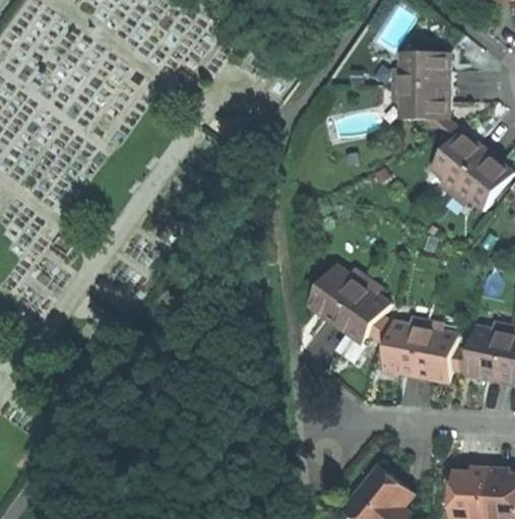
[(450,55),(399,53),(399,68),(392,68),(391,85),(449,87),(450,71),(450,55)]
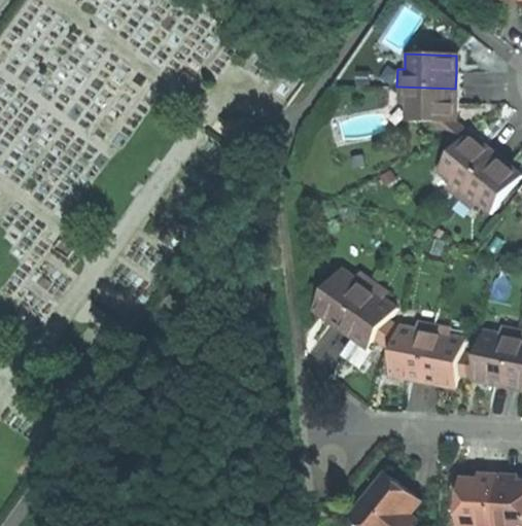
[(367,71),(354,71),(354,83),(367,82),(367,71)]
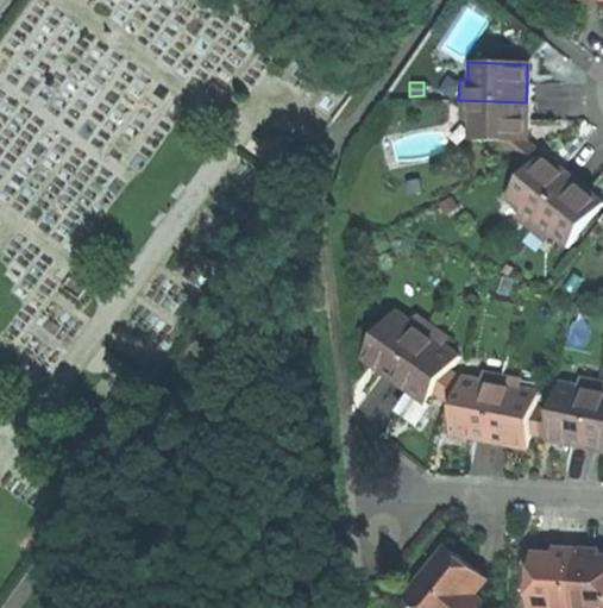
[(526,121),(526,102),(458,100),(458,120),(466,120),(465,139),(501,140),(525,142),(526,121)]
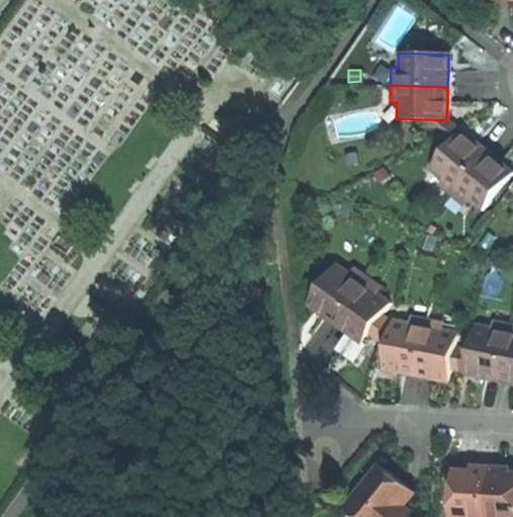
[(442,134),(451,126),(446,120),(426,119),(442,134)]
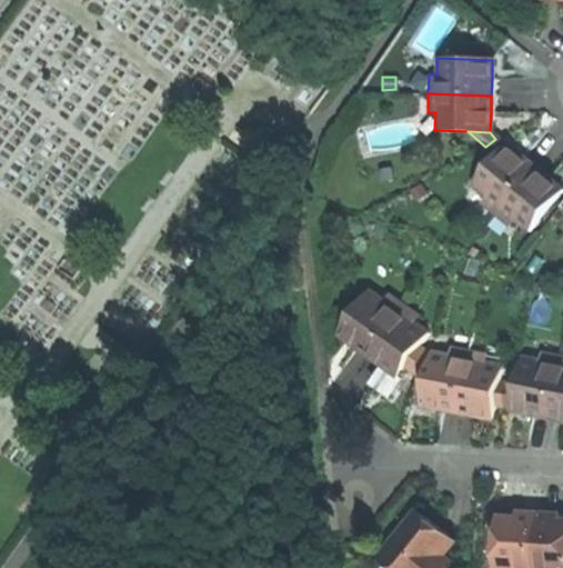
[(495,156),(504,146),(495,139),(485,147),(495,156)]
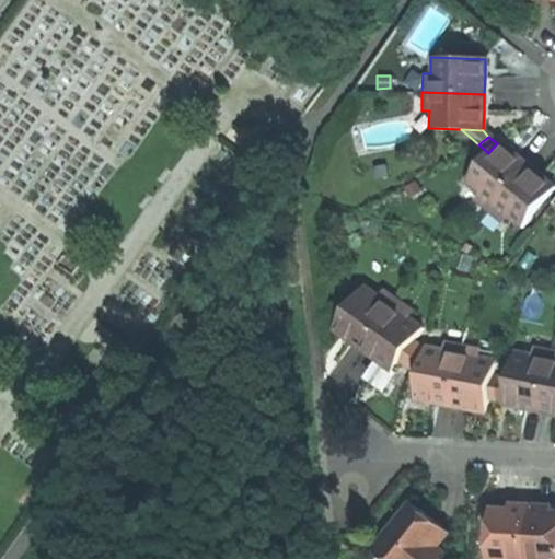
[(465,182),(478,193),(472,200),(487,212),(527,164),(512,152),(498,141),(497,143),(488,153),(465,182)]
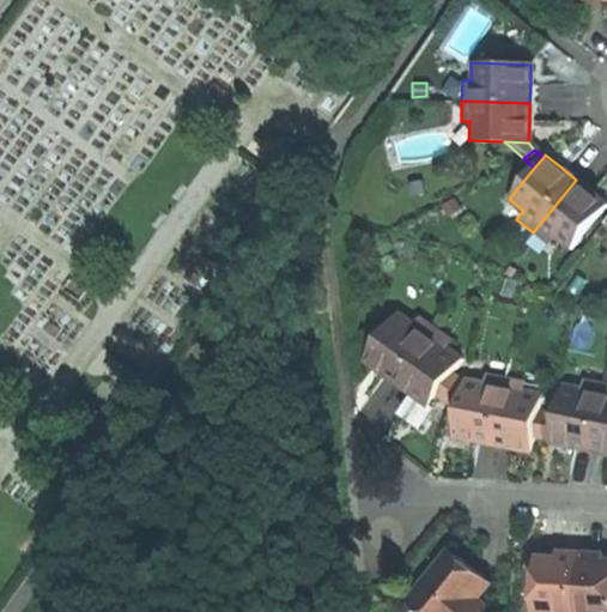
[(410,195),(423,192),(420,179),(406,182),(410,195)]
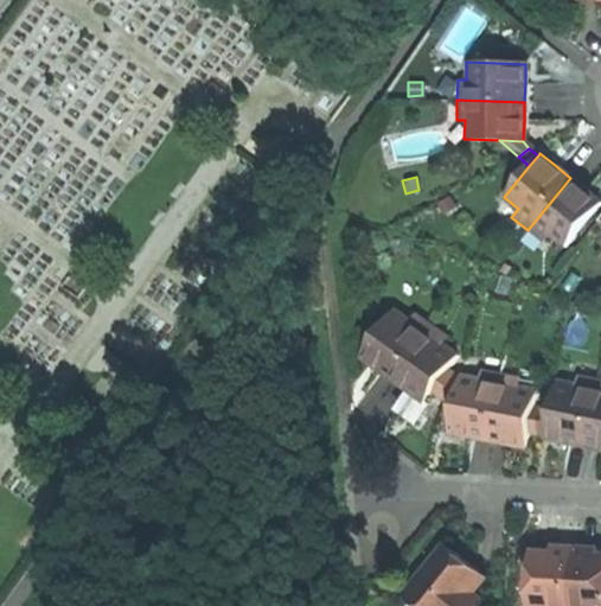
[(600,202),(586,191),(570,178),(528,230),(542,242),(549,234),(566,248),(592,215),(600,204),(600,203),(600,202)]
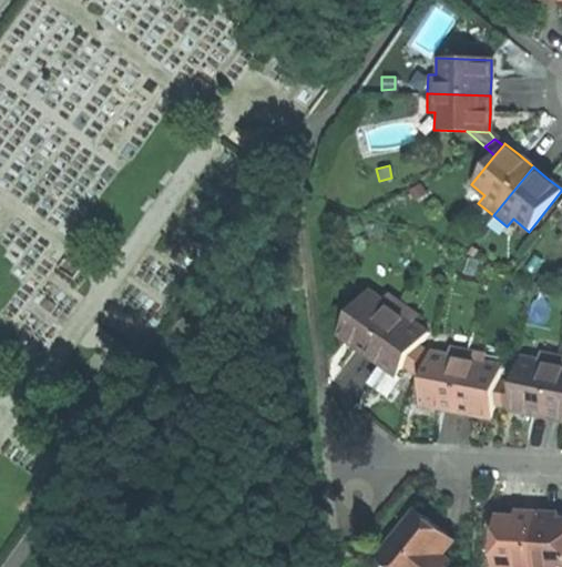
[(415,200),(426,193),(419,183),(408,190),(415,200)]
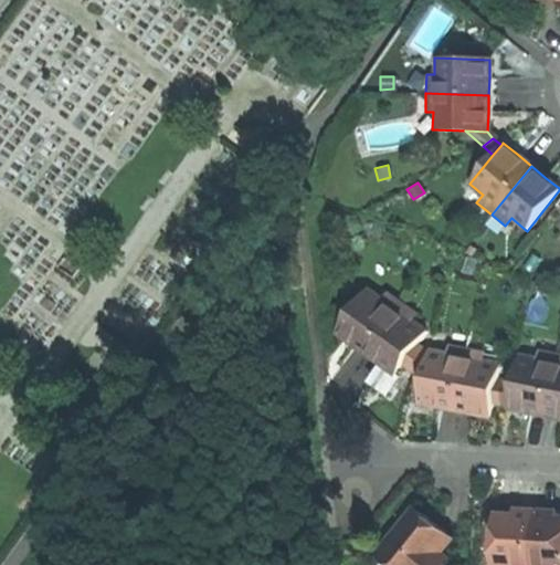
[(351,342),(368,354),(405,304),(387,290),(380,299),(367,289),(336,331),(351,342)]
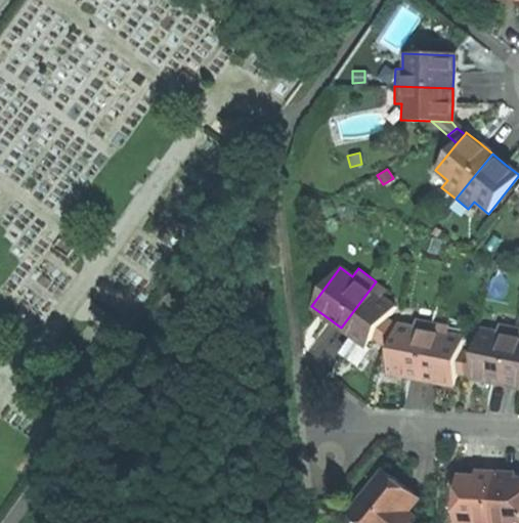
[(394,307),(380,296),(385,289),(376,281),(341,328),(351,336),(365,346),(374,336),(386,319),(394,307)]
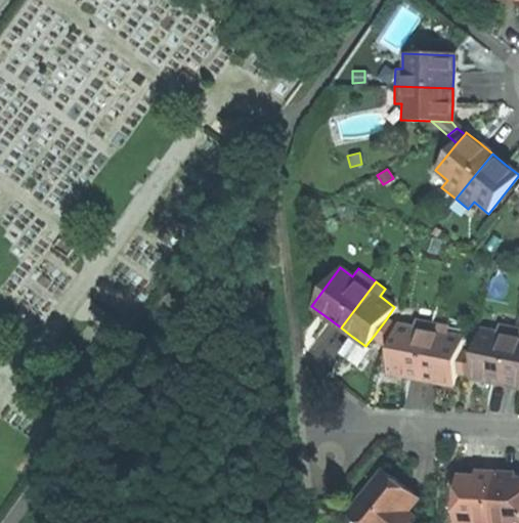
[(405,376),(423,379),(434,321),(415,318),(413,328),(397,324),(397,328),(393,348),(389,373),(405,376)]
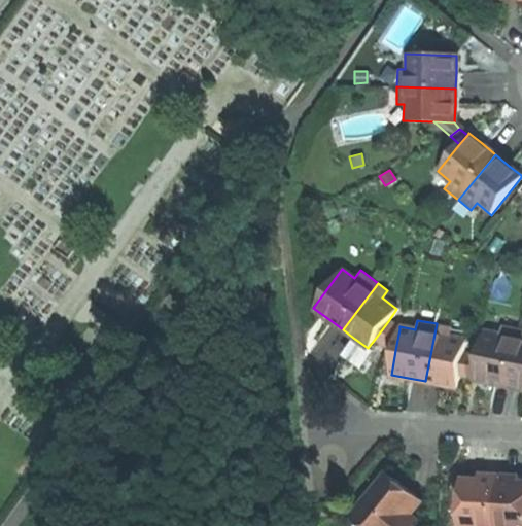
[(385,346),(395,325),(388,321),(376,338),(385,346)]
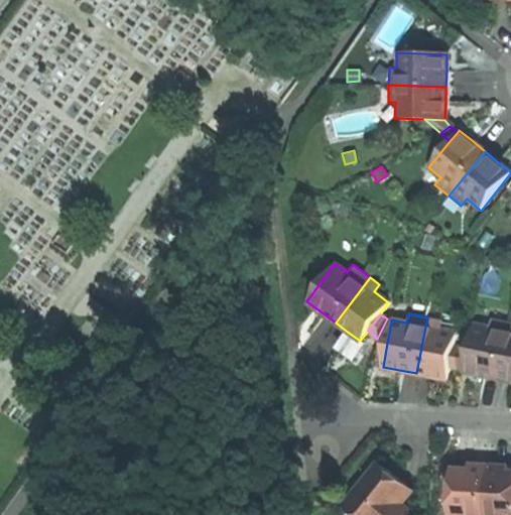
[(457,333),(439,329),(441,319),(427,316),(416,373),(430,376),(449,379),(451,366),(455,345),(457,333)]
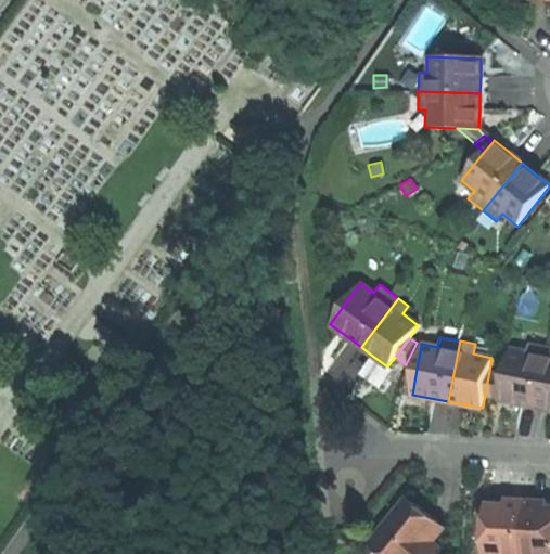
[(516,403),(535,408),(547,346),(527,342),(526,351),(511,349),(507,374),(502,397),(501,401),(516,403)]
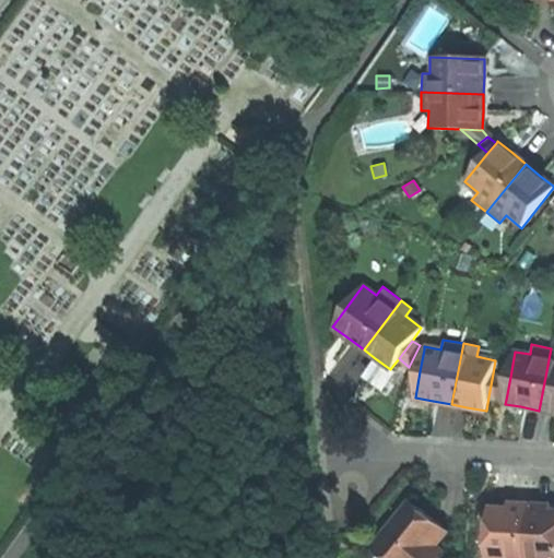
[(409,367),(420,371),(424,349),(420,345),(409,367)]
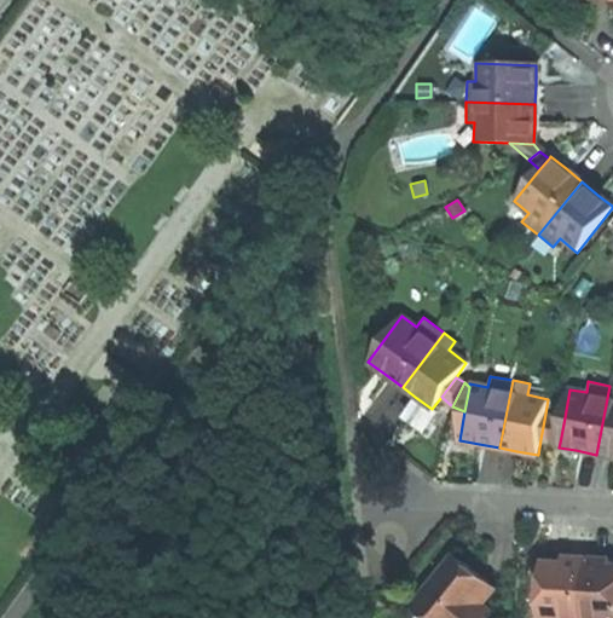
[(612,386),(609,386),(596,455),(612,457),(612,386)]
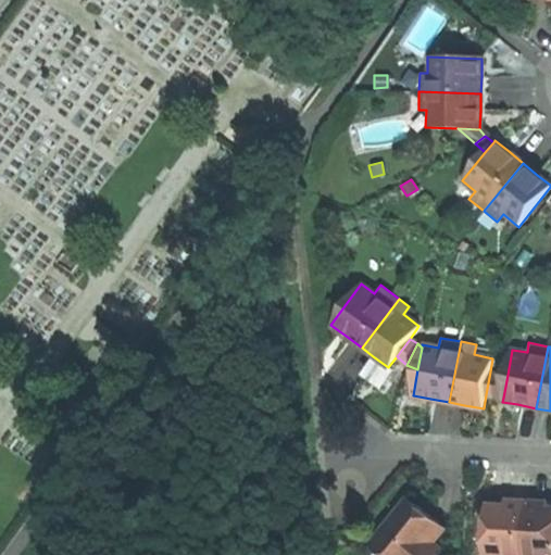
[(495,396),(499,374),(490,371),(486,394),(495,396)]
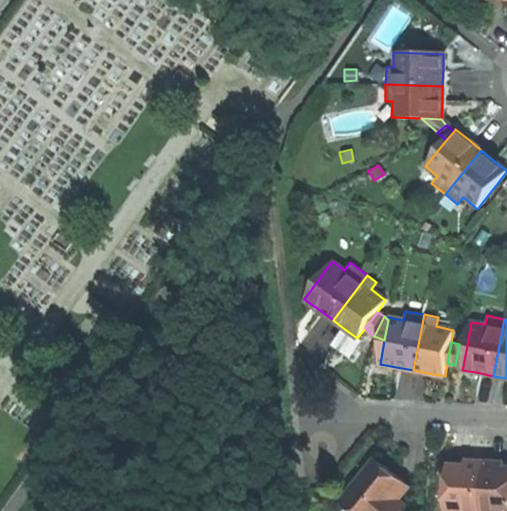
[(467,345),(459,344),(455,365),(463,366),(467,345)]
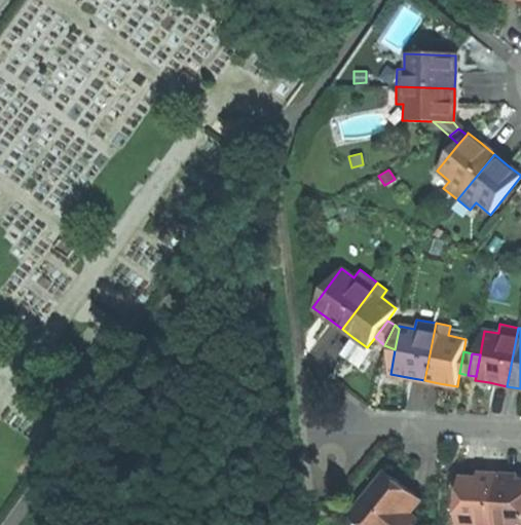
[(494,524),(497,471),(487,470),(480,470),(480,476),(462,476),(459,524),(494,524)]
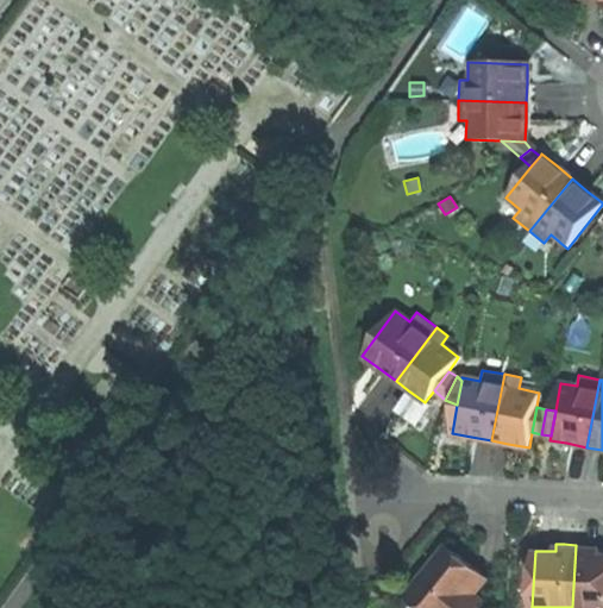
[(586,545),(576,545),(572,607),(602,607),(602,553),(598,555),(598,546),(586,545)]
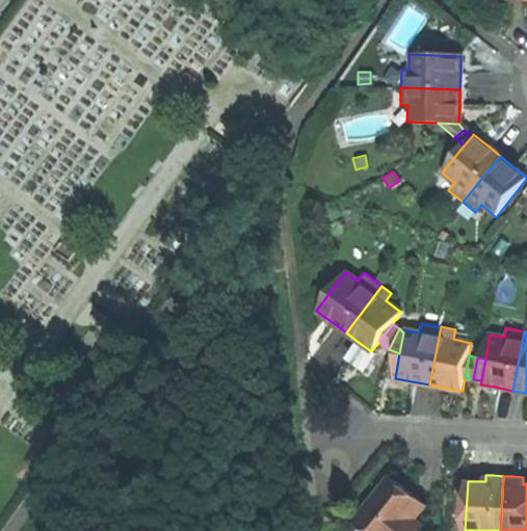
[(407,495),(393,483),(380,499),(373,494),(352,522),(364,530),(412,530),(417,524),(412,520),(422,506),(407,495)]
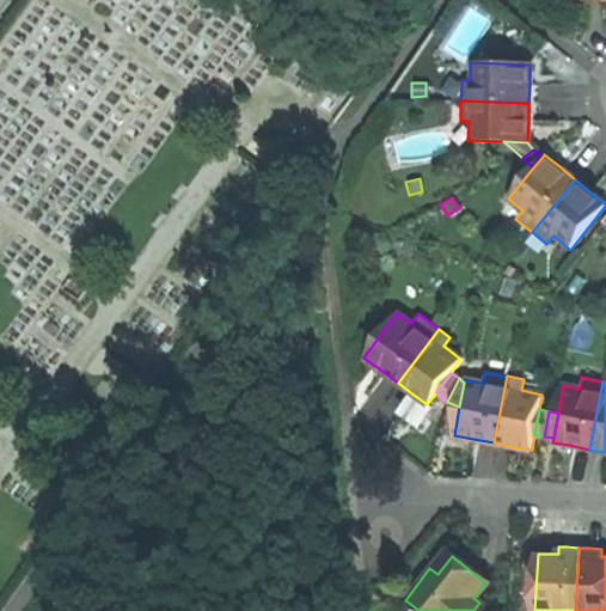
All buildings are outlined.
